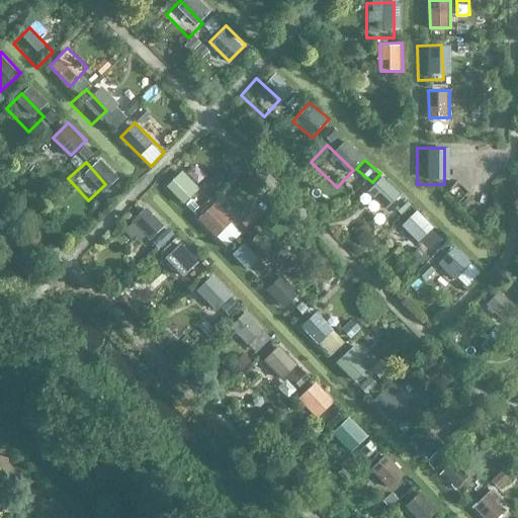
[(154,191),(175,210),(190,194),(169,175),(154,191)]
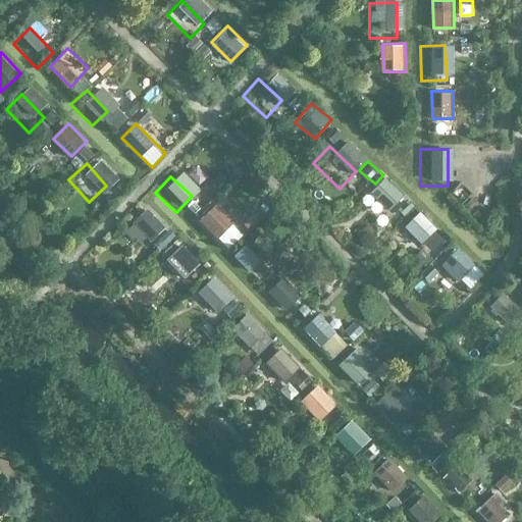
[(113,243),(136,264),(169,227),(146,207),(113,243)]
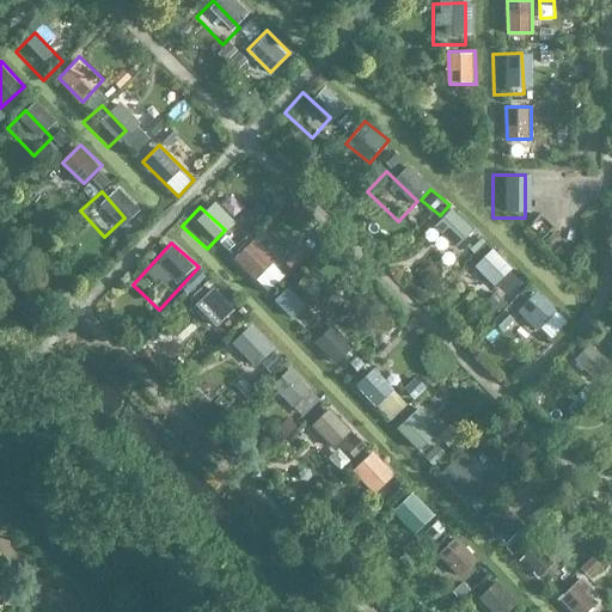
[(471,250),(453,267),(477,292),(495,275),(471,250)]
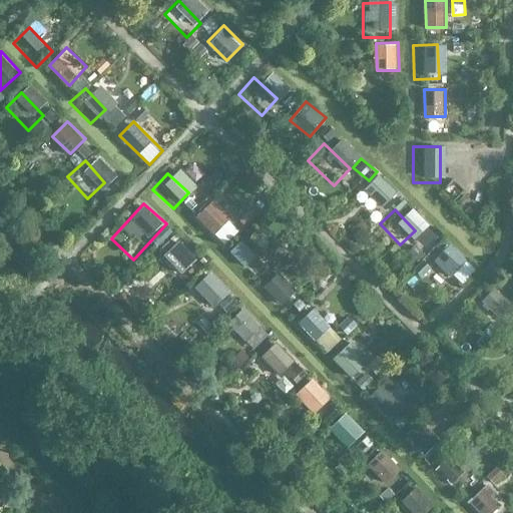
[(426,247),(438,235),(429,226),(417,237),(426,247)]
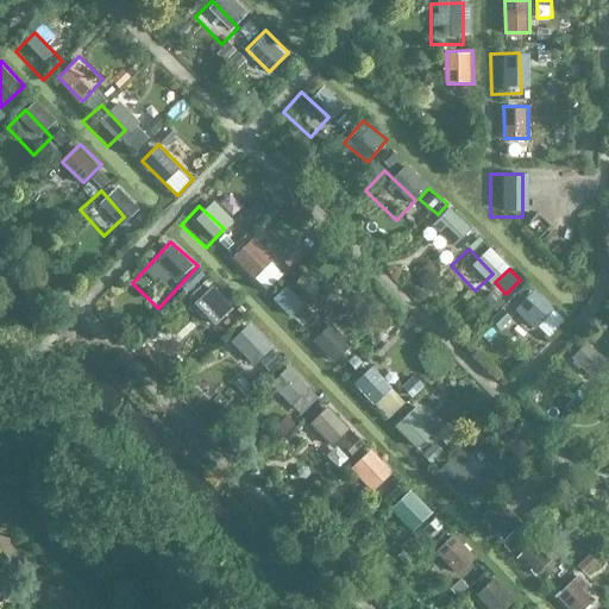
[(277,281),(257,297),(282,327),(302,311),(277,281)]
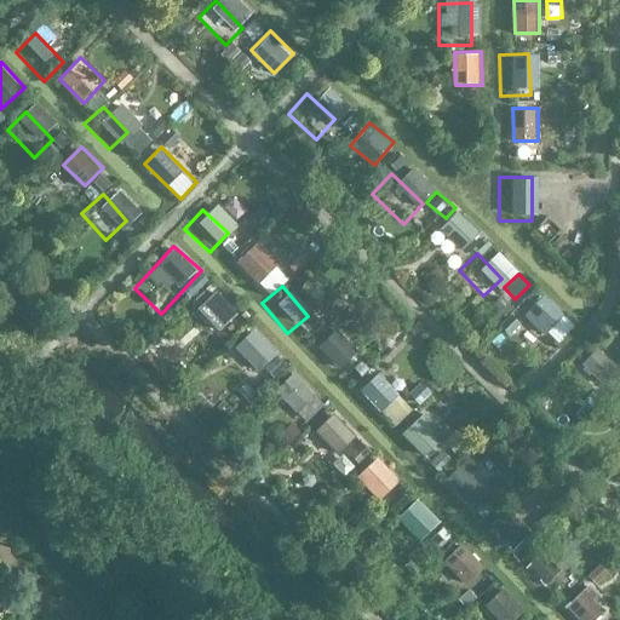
[(201,290),(179,314),(206,339),(228,315),(201,290)]
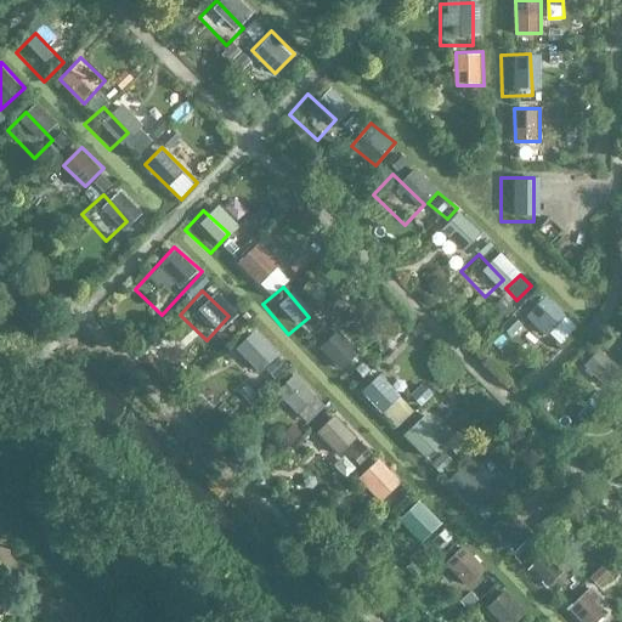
[(527,314),(560,345),(581,324),(548,293),(527,314)]
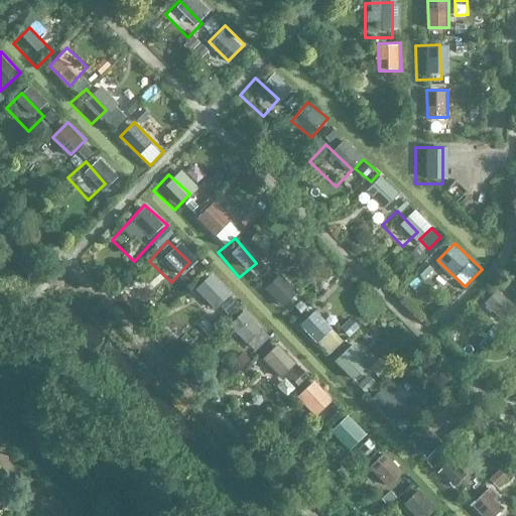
[(265,287),(285,306),(300,290),(281,271),(265,287)]
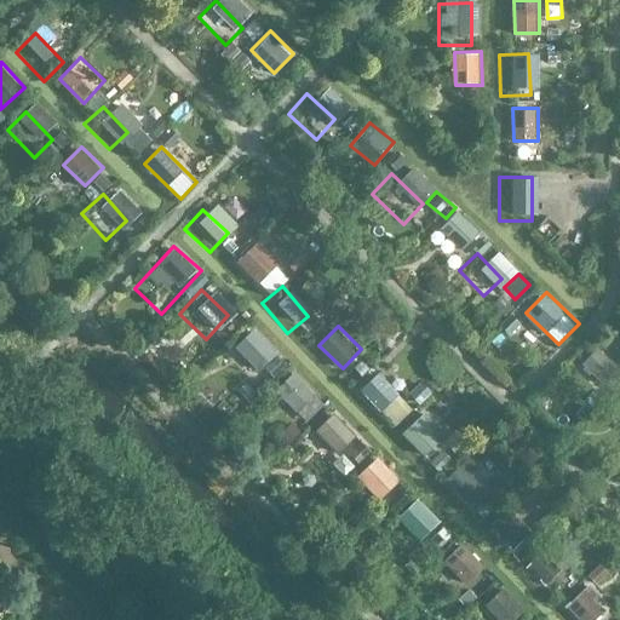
[(258,372),(279,354),(257,327),(236,345),(258,372)]
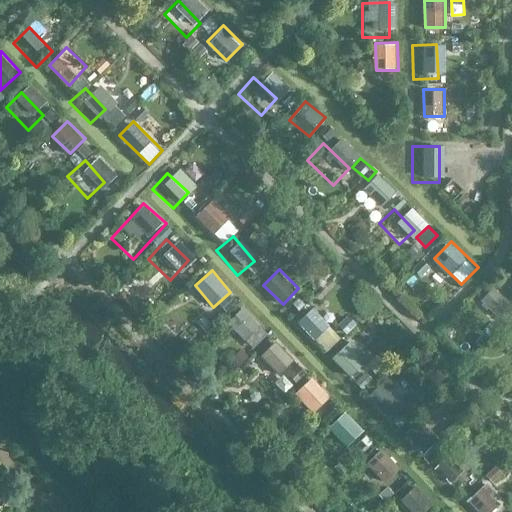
[(483,291),(466,307),(489,332),(506,316),(483,291)]
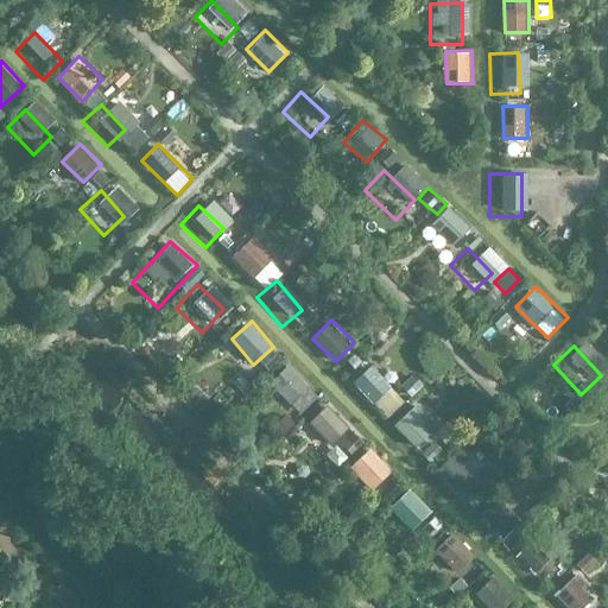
[(278,365),(259,382),(286,412),(305,394),(278,365)]
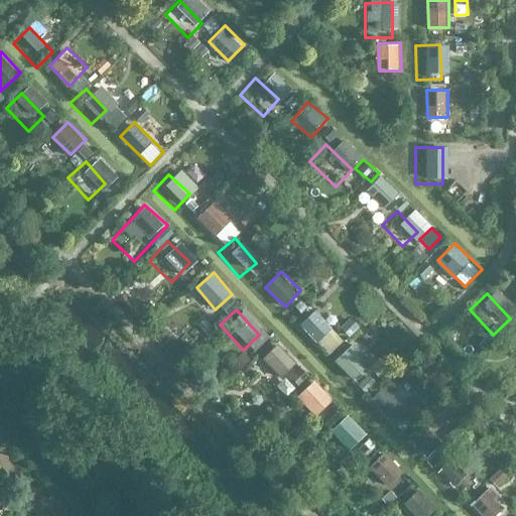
[(304,311),(287,329),(315,355),(332,339),(304,311)]
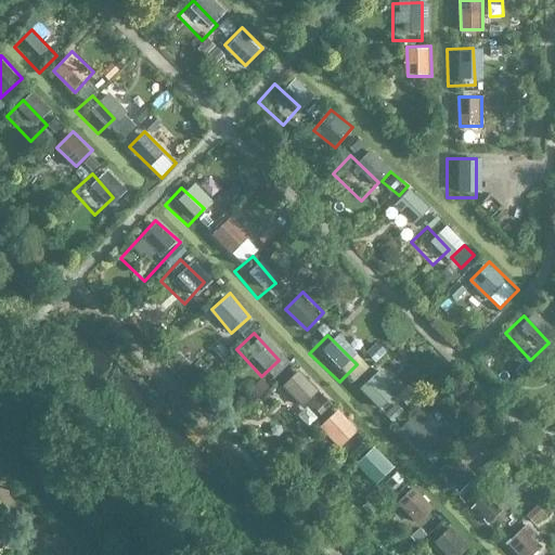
[(379,408),(397,392),(376,370),(359,385),(379,408)]
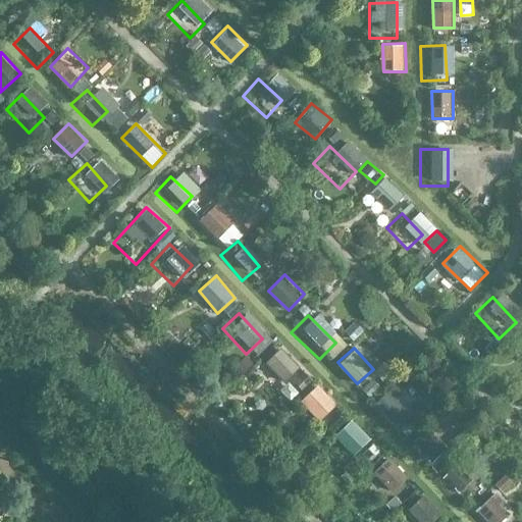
[(378,384),(361,402),(385,426),(403,409),(378,384)]
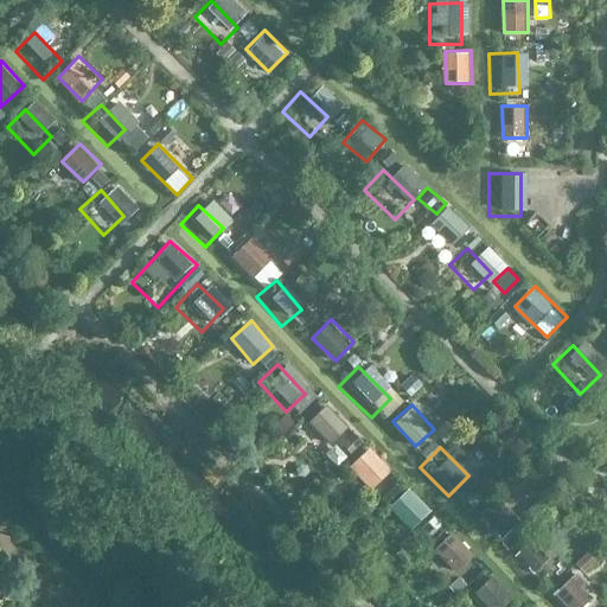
[(352,448),(331,470),(359,498),(381,475),(352,448)]
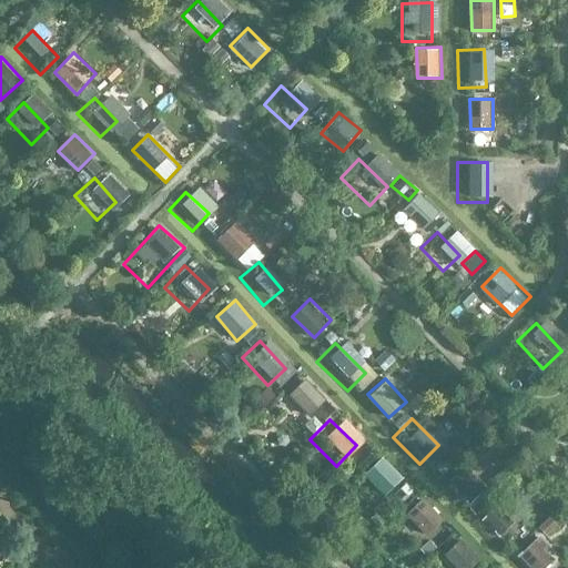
[(364,474),(385,495),(404,476),(383,455),(364,474)]
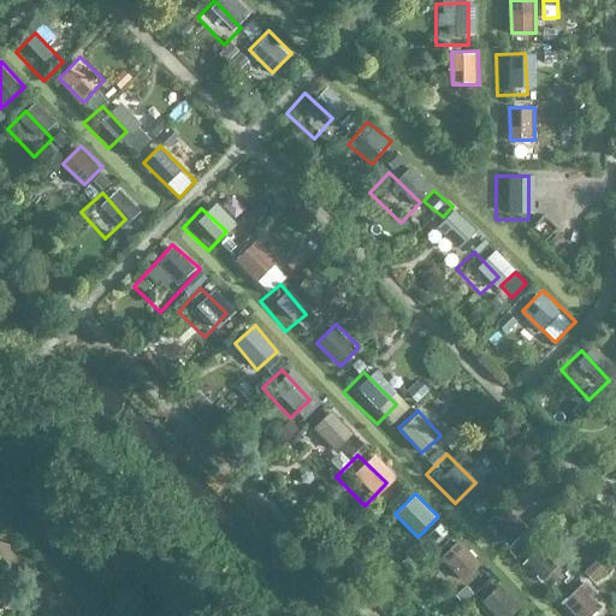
[(509,507),(491,522),(509,544),(528,528),(509,507)]
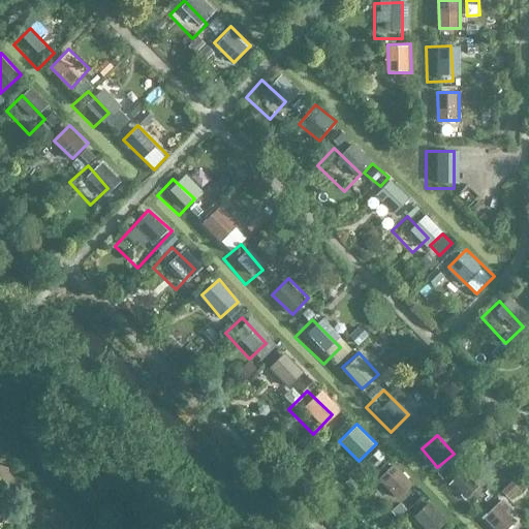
[(452,464),(435,480),(457,502),(473,487),(452,464)]
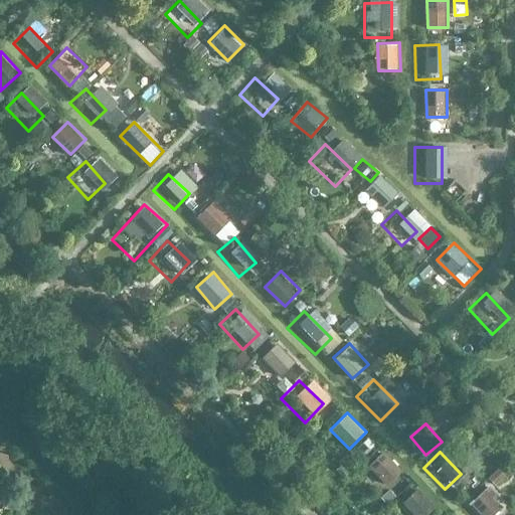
[(376,456),(357,473),(382,499),(400,482),(376,456)]
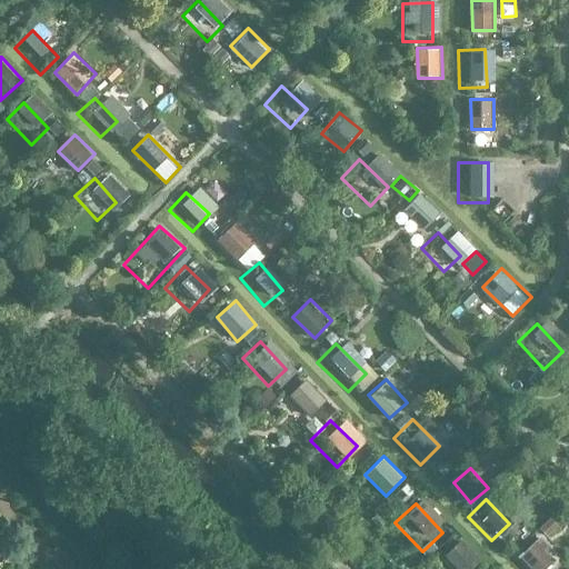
[(546,548),(550,545),(541,535),(519,553),(532,568),(547,568),(557,560),(546,548)]
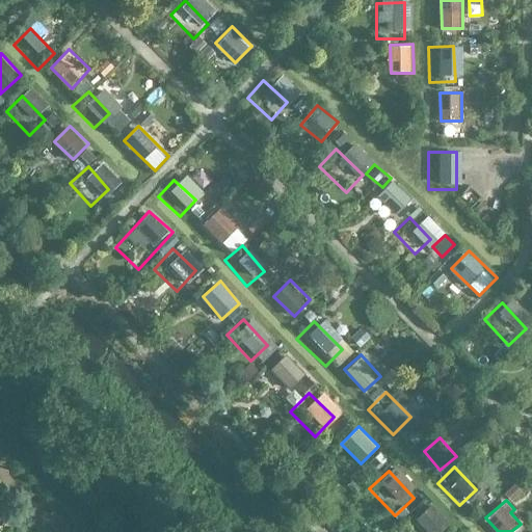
[(430,531),(442,531),(451,522),(430,502),(416,517),(430,531)]
